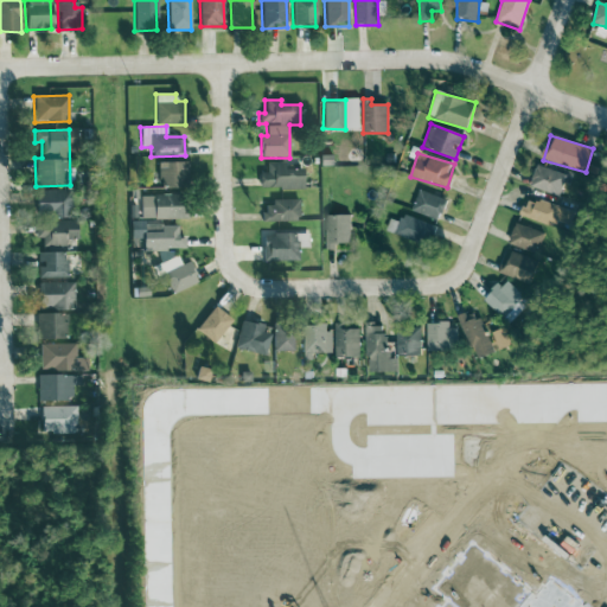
[(186,161),(158,163),(159,189),(187,187),(186,161)]
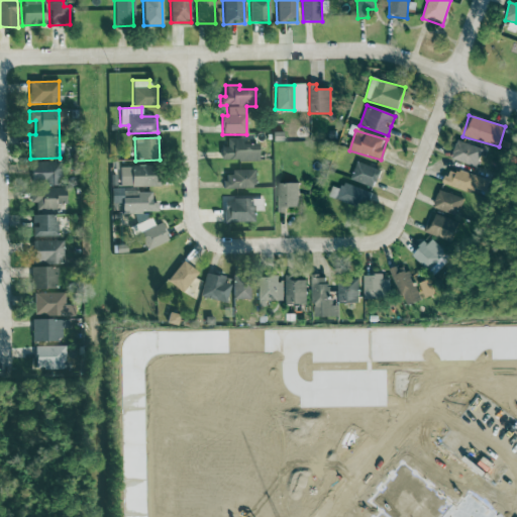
[(257,160),(257,143),(241,143),(241,138),(224,139),(224,161),(257,160)]
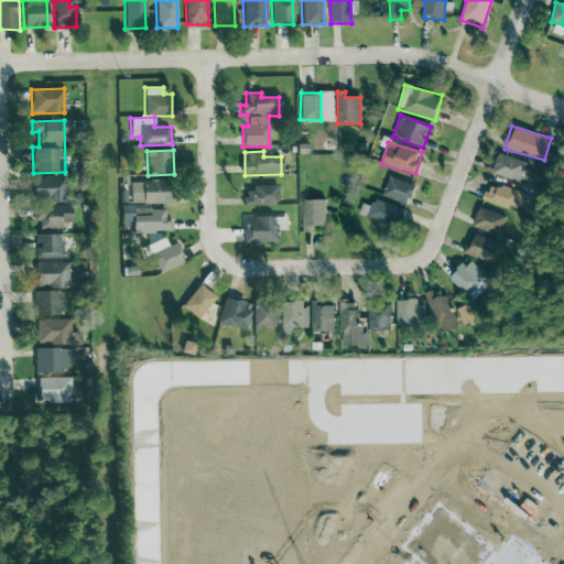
[(525,162),(499,153),(491,173),(519,183),(525,162)]
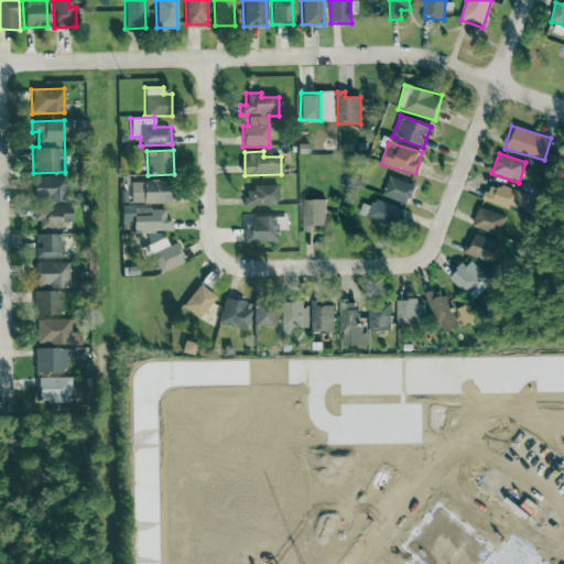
[(64,202),(64,177),(34,176),(33,202),(64,202)]
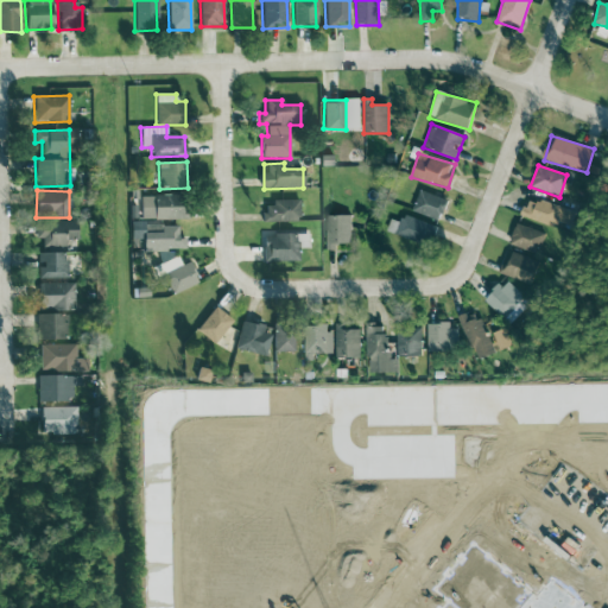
[(412,211),(439,221),(447,200),(420,190),(412,211)]
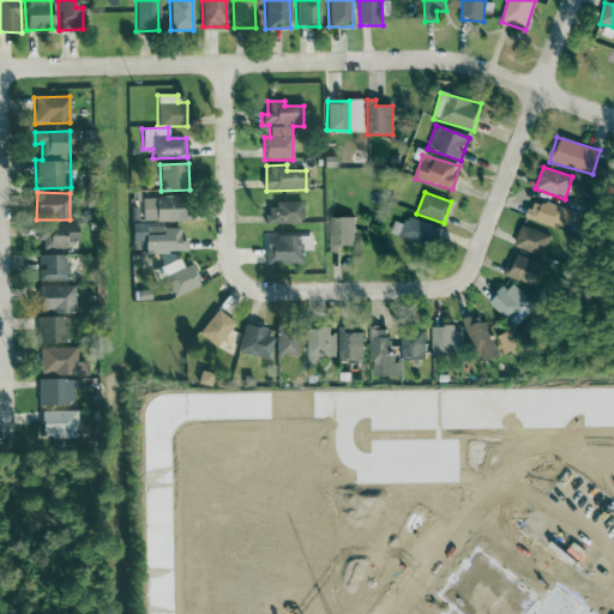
[(142,198),(142,222),(190,221),(188,197),(142,198)]
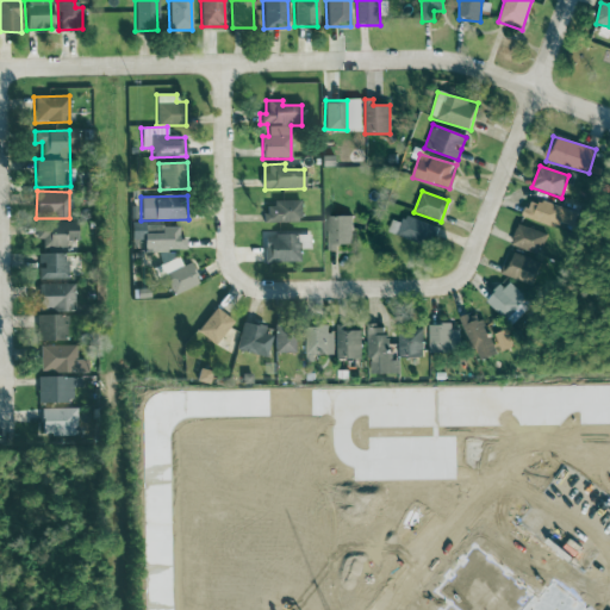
[(523,216),(556,229),(560,219),(572,224),(576,212),(541,199),(539,204),(529,200),(523,216)]
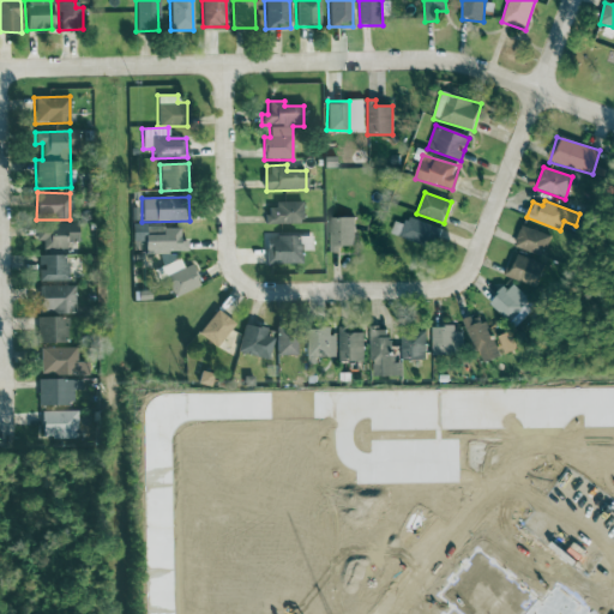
[(301,203),(265,203),(265,223),(301,223),(301,203)]
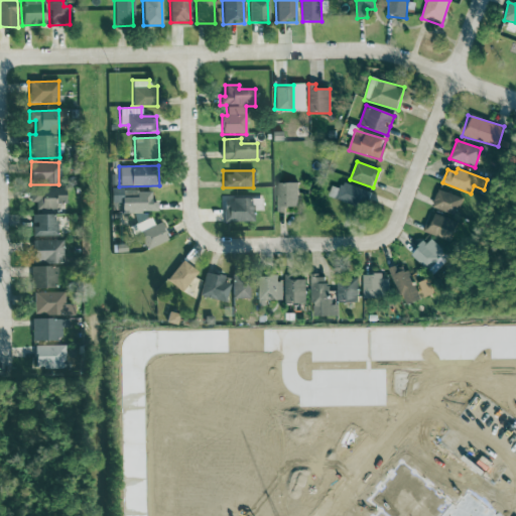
[(276,182),(277,210),(298,209),(297,182),(276,182)]
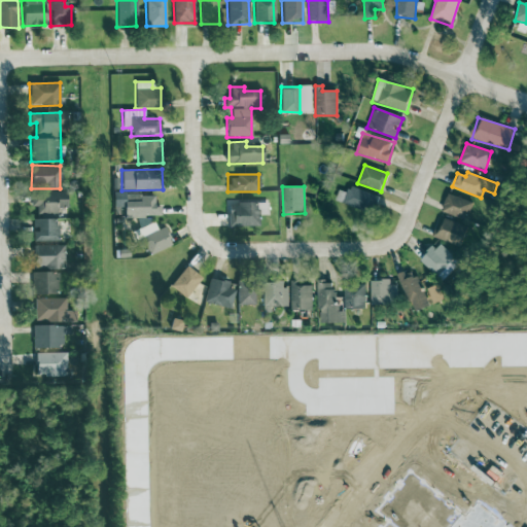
[(338,190),(336,202),(375,212),(379,195),(349,187),(348,192),(338,190)]
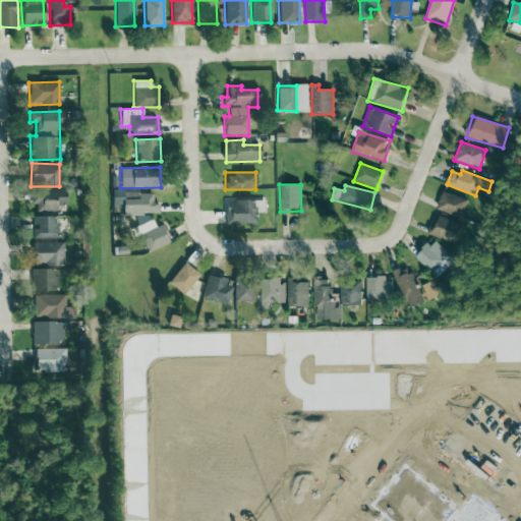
[(36,212),(56,212),(56,206),(65,206),(65,189),(30,190),(30,205),(36,204),(36,212)]
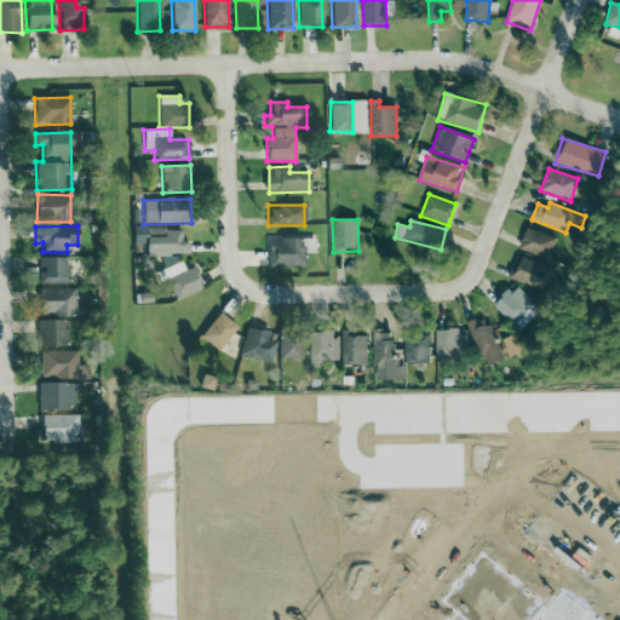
[(546,258),(555,237),(527,228),(520,248),(546,258)]
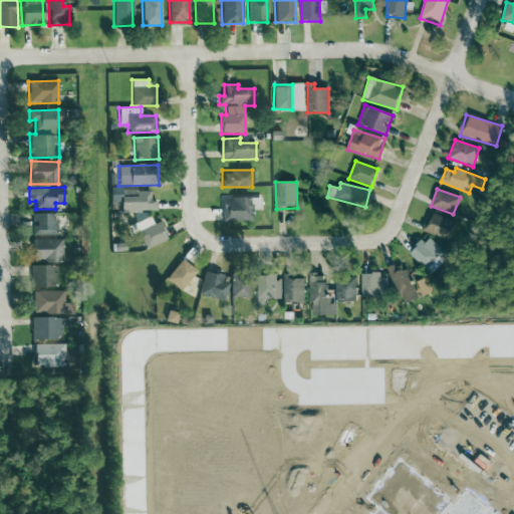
[(150,190),(120,191),(121,212),(156,211),(156,201),(151,202),(150,190)]
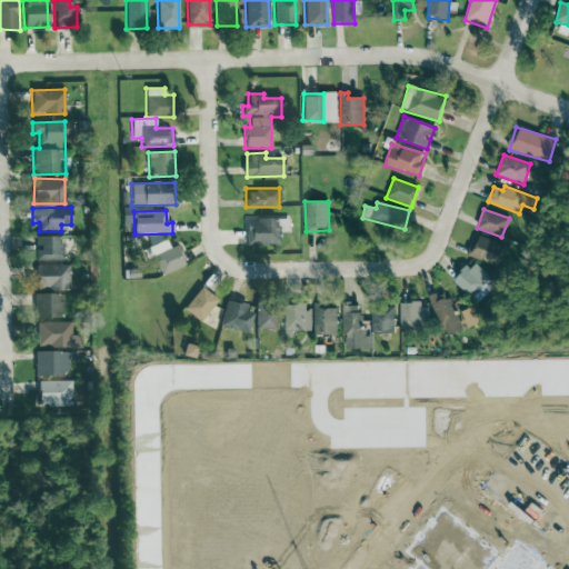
[(246,245),(279,243),(278,232),(288,232),(288,218),(255,219),(255,221),(245,221),(246,245)]
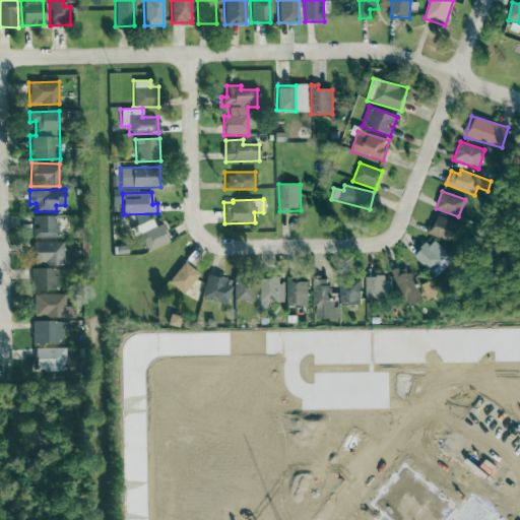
[(451,243),(458,222),(437,214),(429,235),(451,243)]
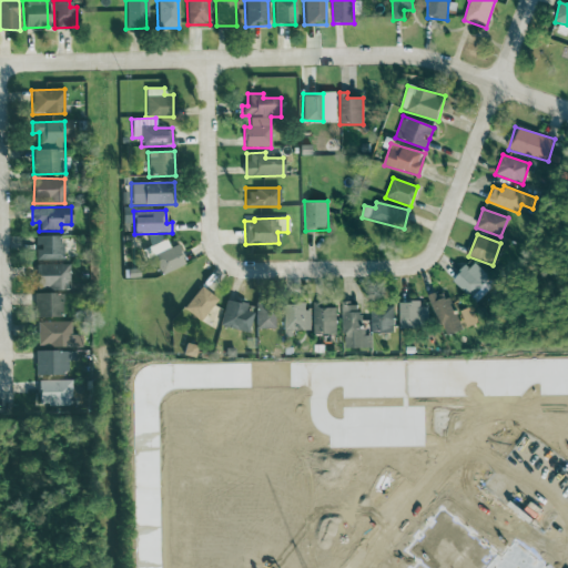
[(61,236),(34,236),(36,261),(61,260),(61,236)]
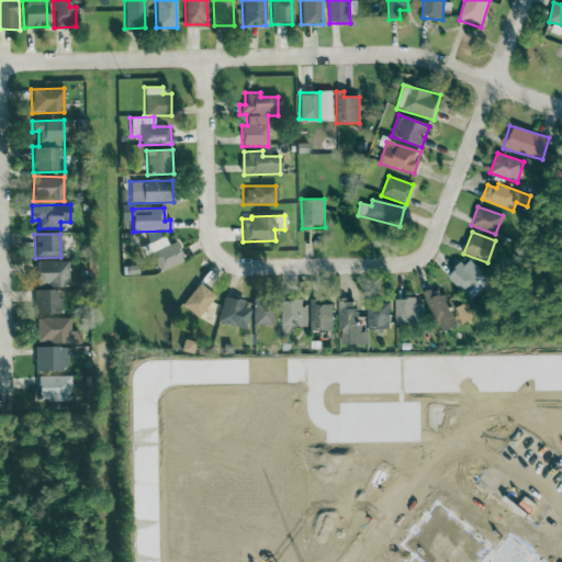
[(145,244),(157,272),(182,261),(175,242),(167,245),(164,236),(145,244)]
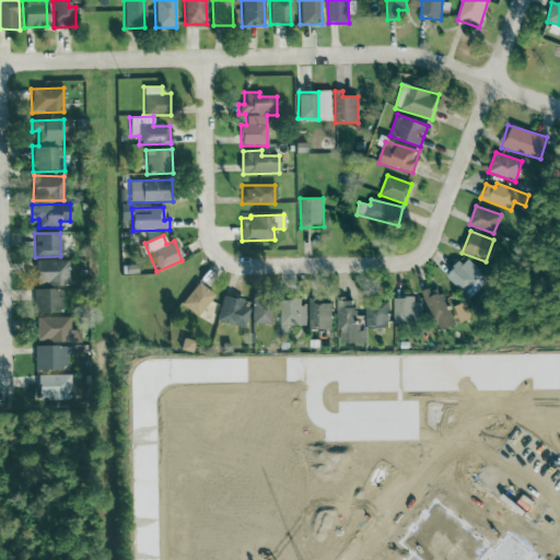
[(445,277),(469,299),(487,279),(463,258),(445,277)]
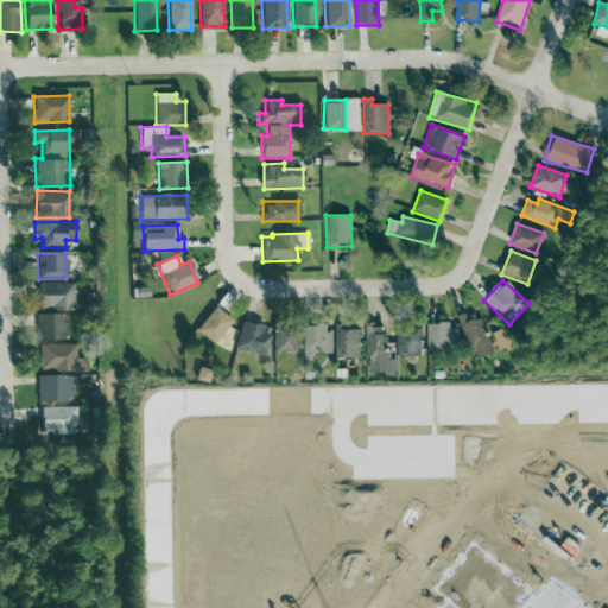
[(74,283),(38,284),(38,311),(74,310),(74,283)]
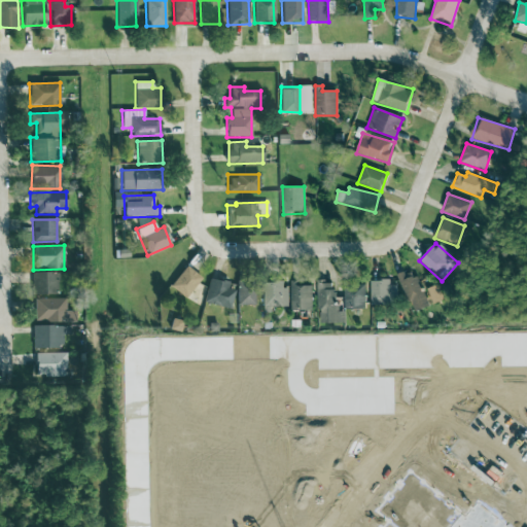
[(201,278),(185,266),(170,286),(185,299),(201,278)]
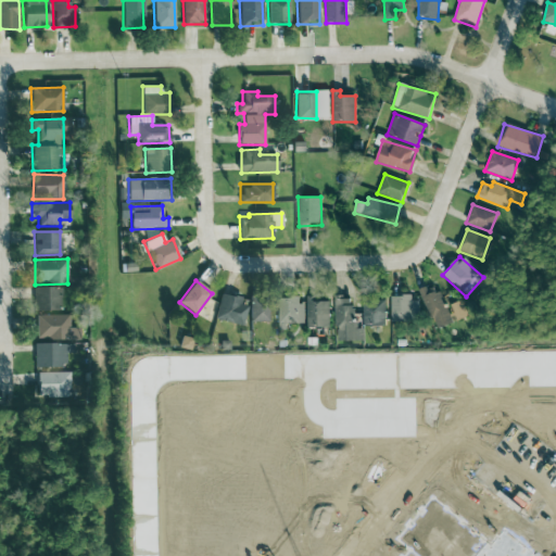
[(418,290),(433,329),(451,323),(436,283),(418,290)]
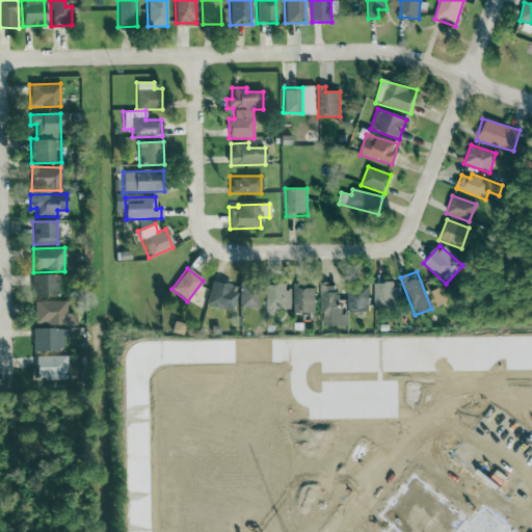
[(31,297),(58,297),(58,274),(31,275),(31,297)]
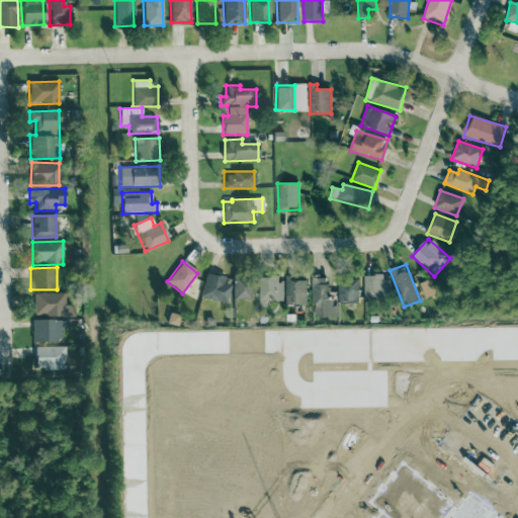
[(223,283),(225,277),(205,273),(200,297),(226,304),(230,285),(223,283)]
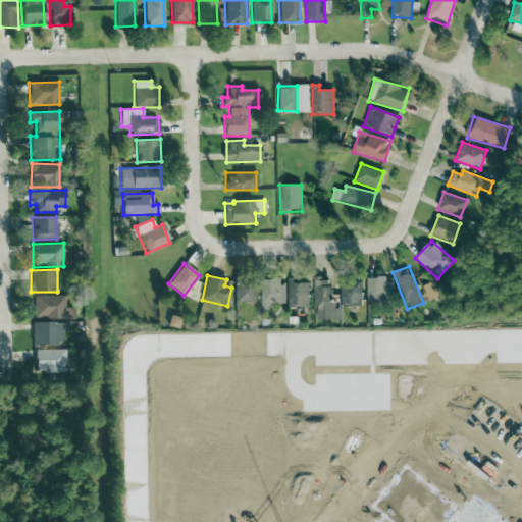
[(309,282),(296,282),(296,277),(289,277),(288,307),(308,307),(309,282)]
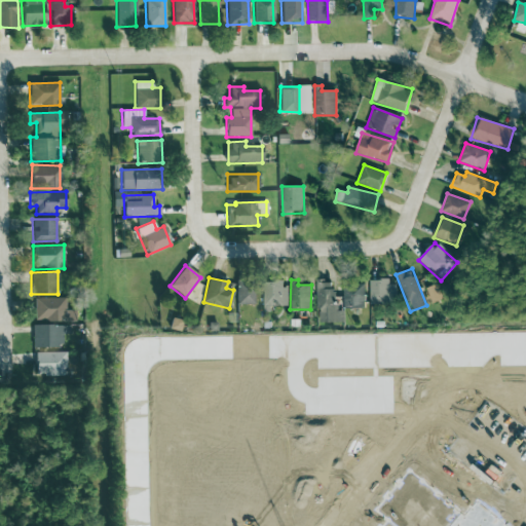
[(316,322),(343,323),(344,311),(335,310),(335,280),(317,280),(316,322)]
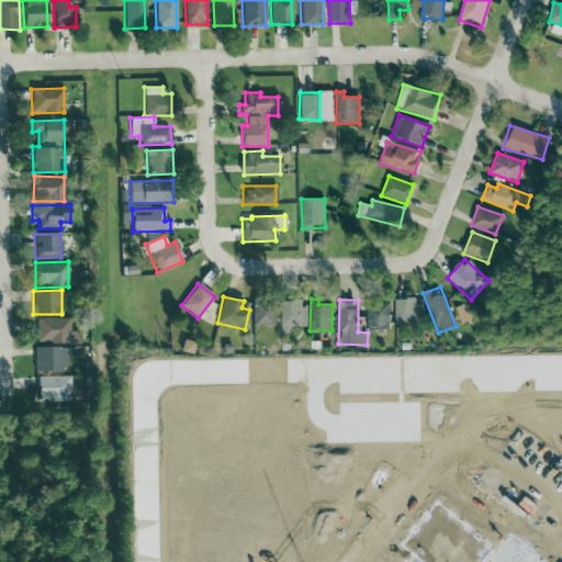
[(423,300),(395,300),(395,325),(422,325),(423,300)]
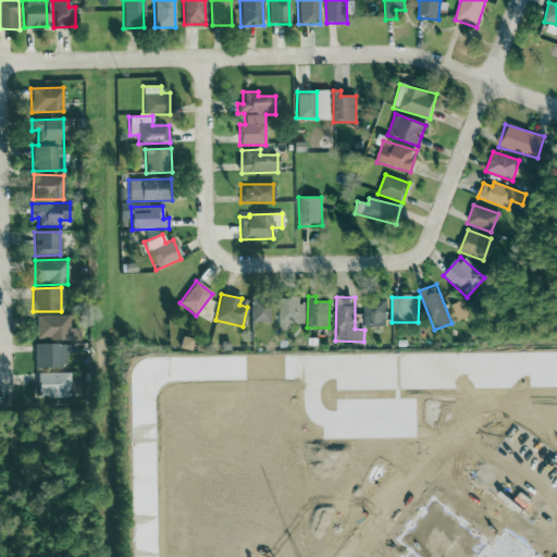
[(250,322),(269,322),(269,299),(250,298),(250,322)]
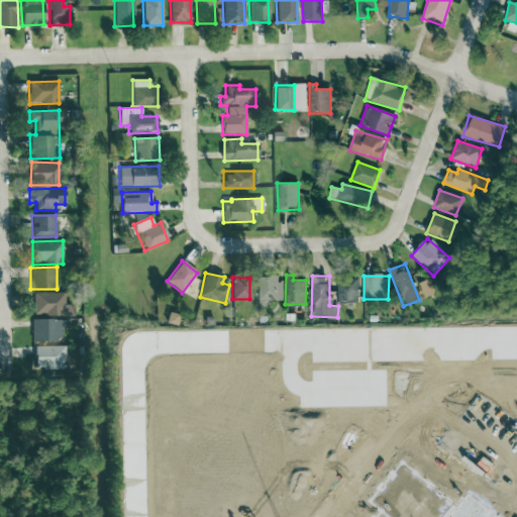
[(282,302),(281,277),(259,277),(259,302),(282,302)]
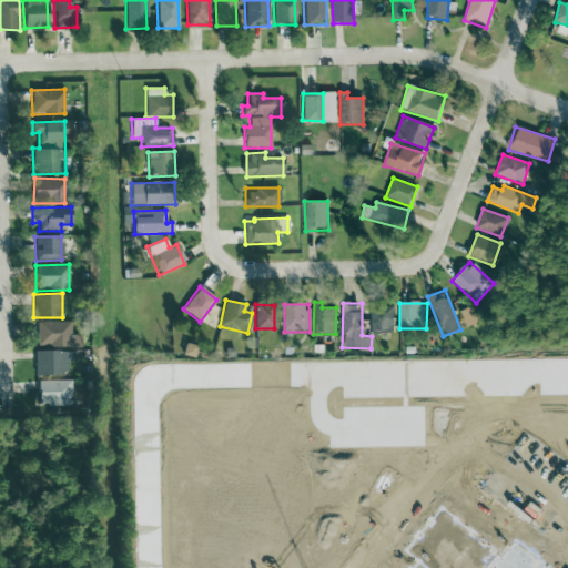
[(393,333),(393,306),(371,306),(371,333),(393,333)]
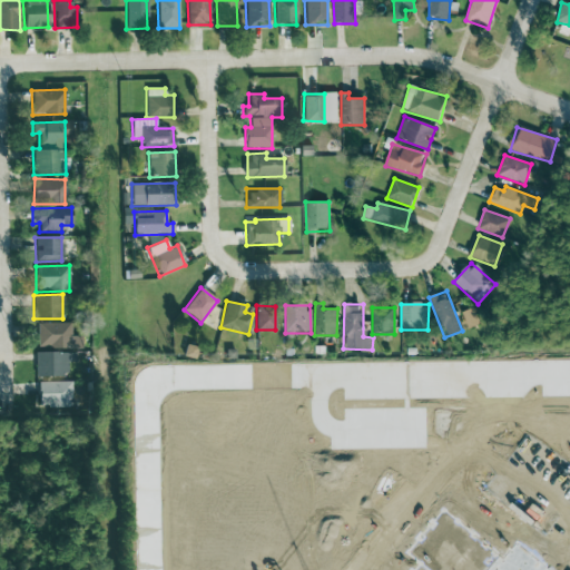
[(480,324),(473,307),(462,312),(468,328),(480,324)]
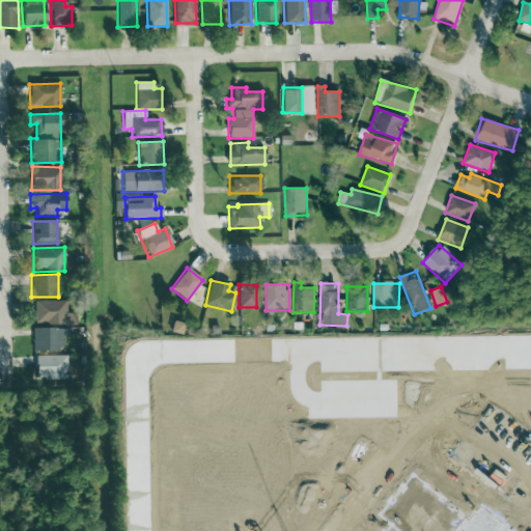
[(76,325),(76,312),(65,312),(65,301),(34,301),(34,325),(76,325)]
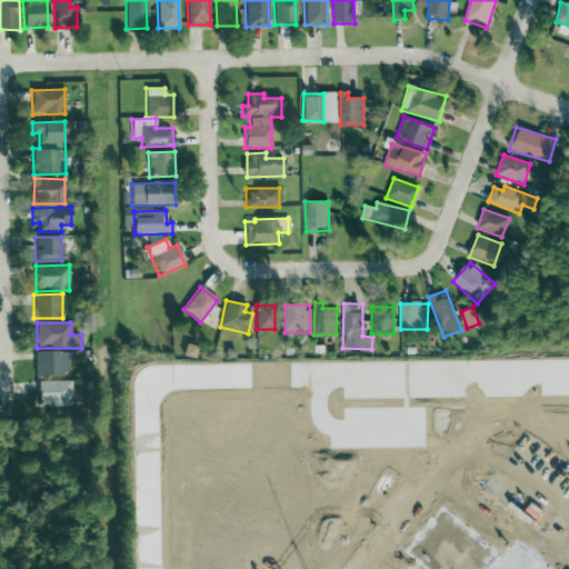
[(35,376),(72,375),(71,351),(35,352),(35,376)]
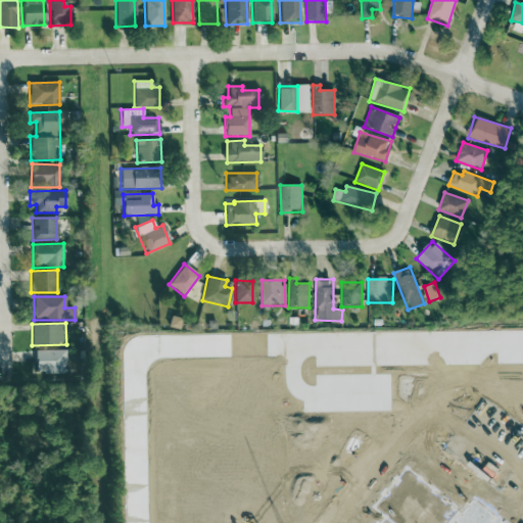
[(65,349),(36,350),(36,374),(65,373),(65,349)]
